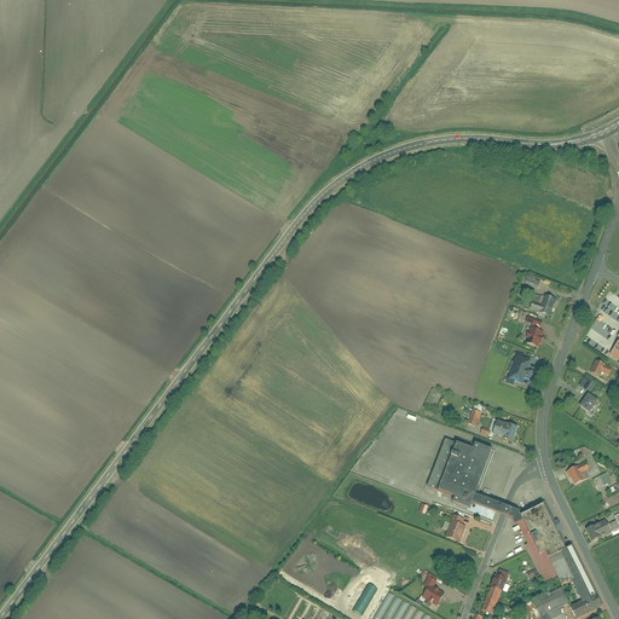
[(541,284),(527,279),(526,285),(538,290),(541,284)]
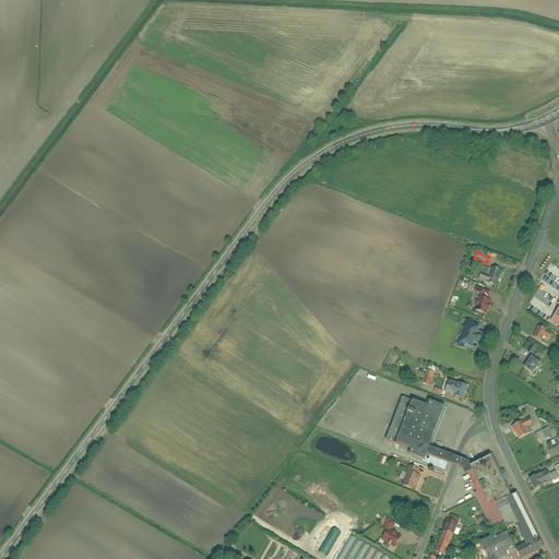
[(487,268),(482,282),(497,287),(502,274),(487,268)]
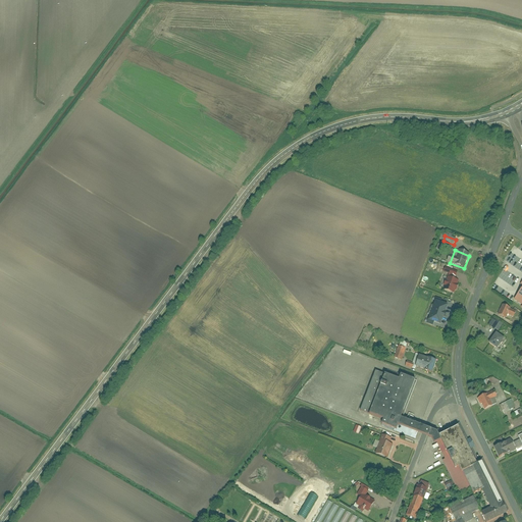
[(444,291),(452,294),(459,273),(445,268),(442,273),(449,275),(444,291)]
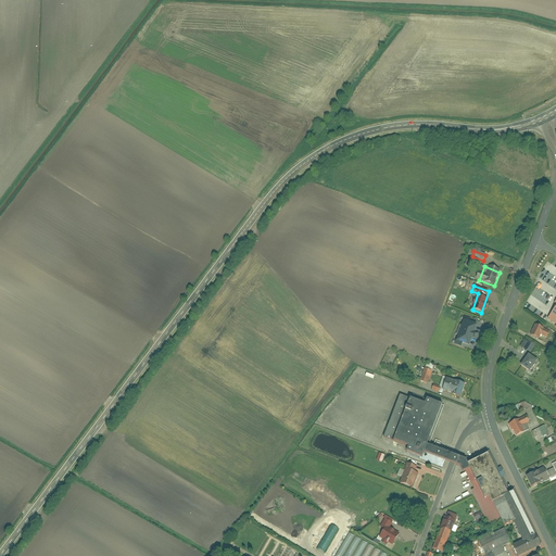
[(470,346),(476,327),(464,324),(458,343),(470,346)]
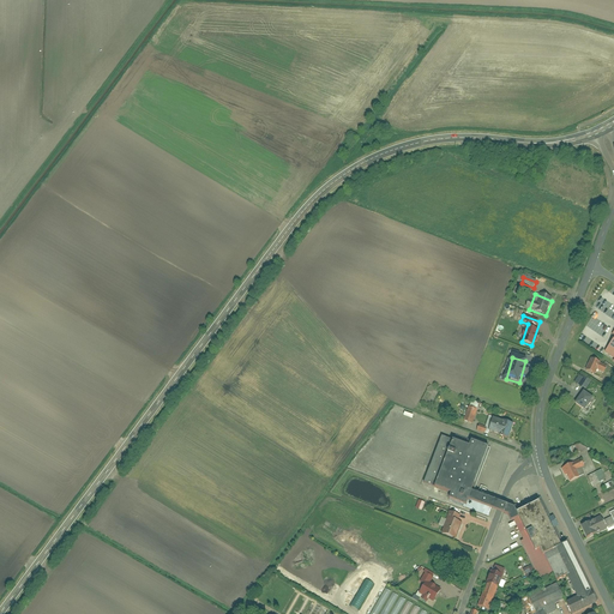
[(602,373),(606,367),(593,359),(585,369),(591,374),(593,375),(597,369),(602,373)]
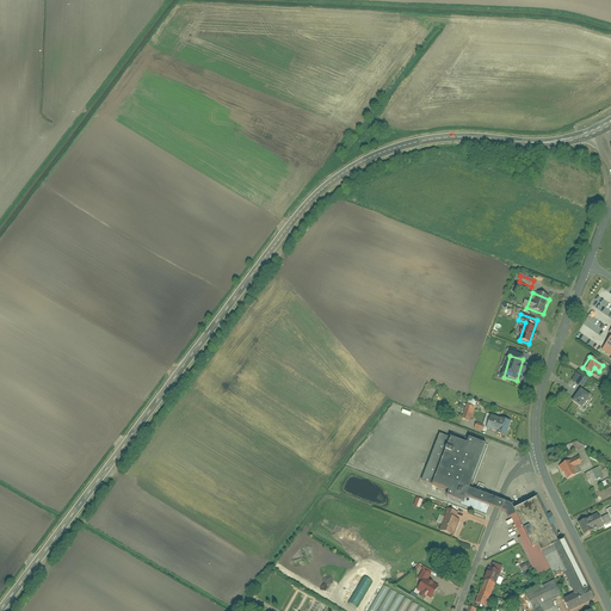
[(582,380),(576,376),(572,383),(576,387),(582,380)]
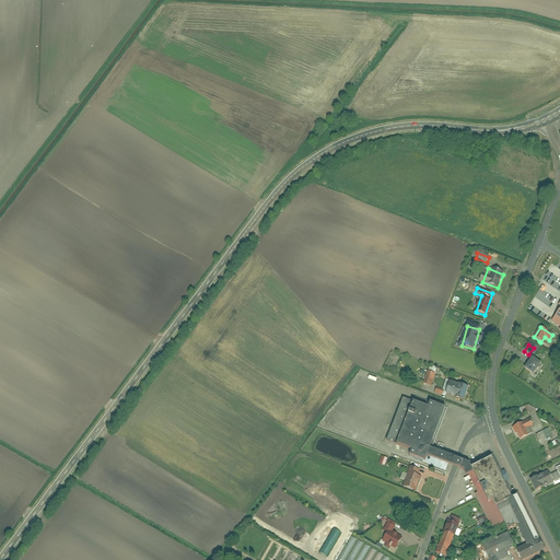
[(531,360),(522,370),(532,377),(539,366),(531,360)]
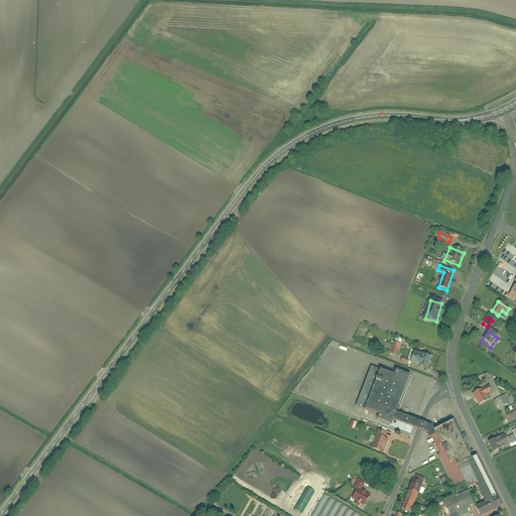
[(393,343),(389,354),(395,356),(399,345),(393,343)]
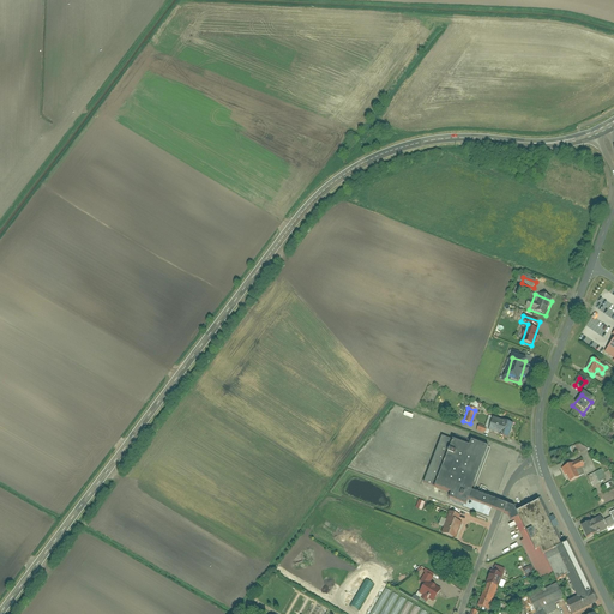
[(492,417),(486,432),(507,440),(513,426),(492,417)]
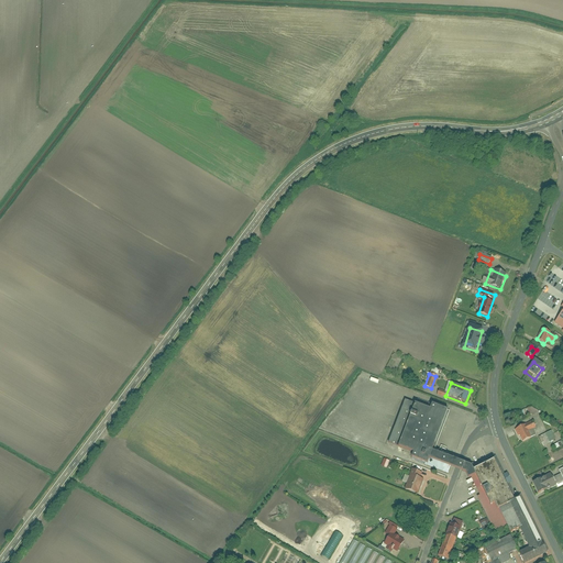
[(454,463),(459,455),(434,445),(451,407),(434,400),(431,406),(409,396),(390,441),(414,451),(411,455),(446,470),(450,461),(454,463)]
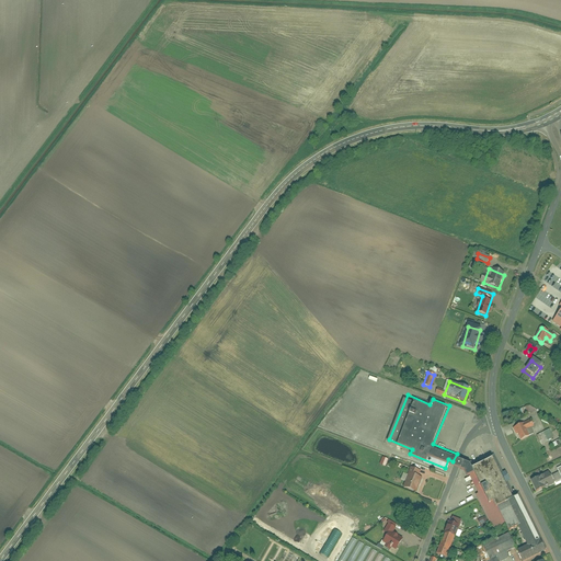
[(519,442),(531,436),(529,431),(533,428),(530,424),(526,426),(525,424),(514,430),(519,442)]
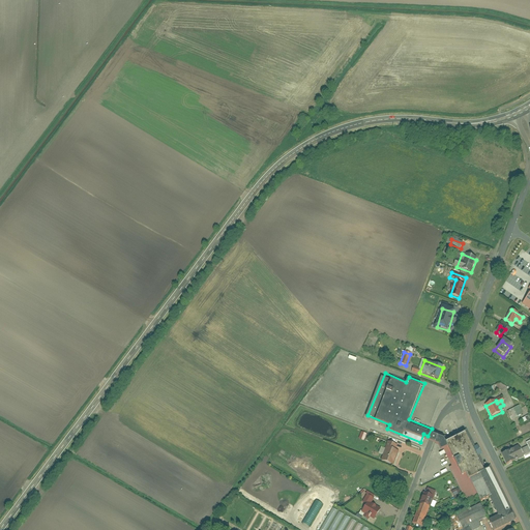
[(519,408),(513,411),(517,418),(523,415),(519,408)]
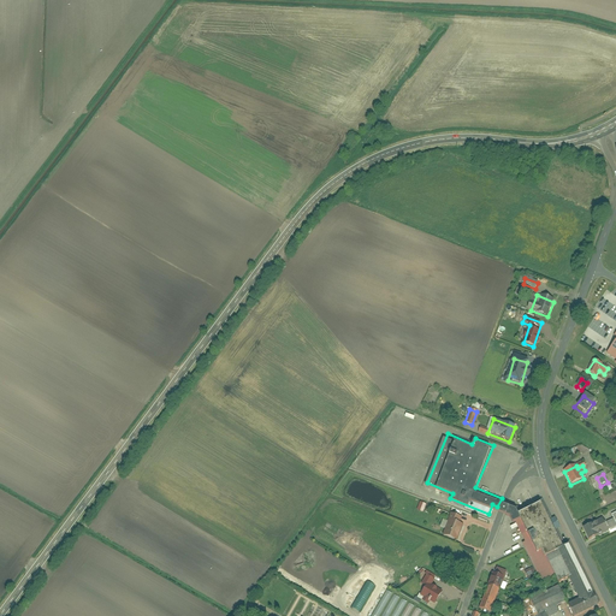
[(505,510),(511,502),(502,498),(497,507),(505,510)]
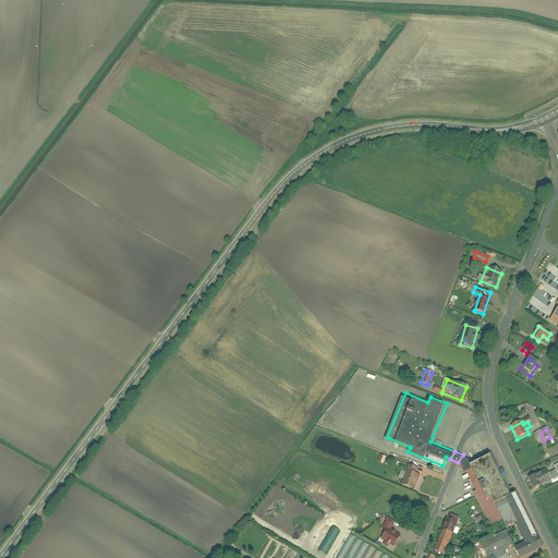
[(463,455),(458,462),(463,464),(465,471),(473,468),(488,499),(492,497),(507,529),(477,543),(484,557),(481,557),(499,557),(508,555),(505,548),(513,545),(519,557),(540,546),(513,489),(509,492),(492,452),(471,462),(468,457),(463,455)]
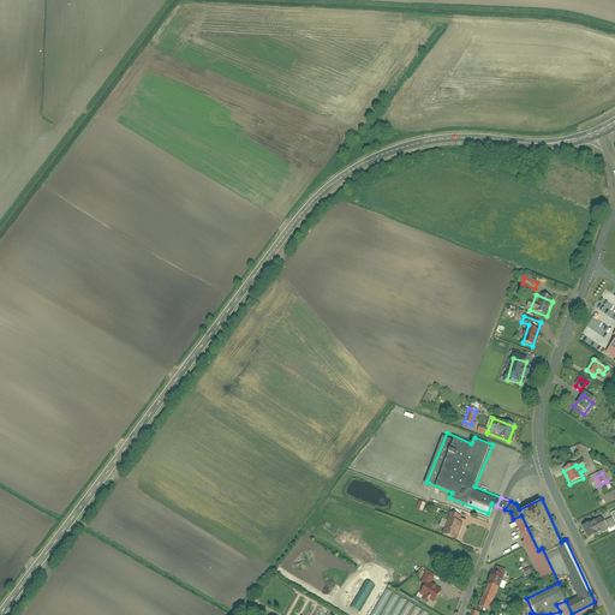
[(416,511),(422,513),(425,505),(418,502),(416,511)]
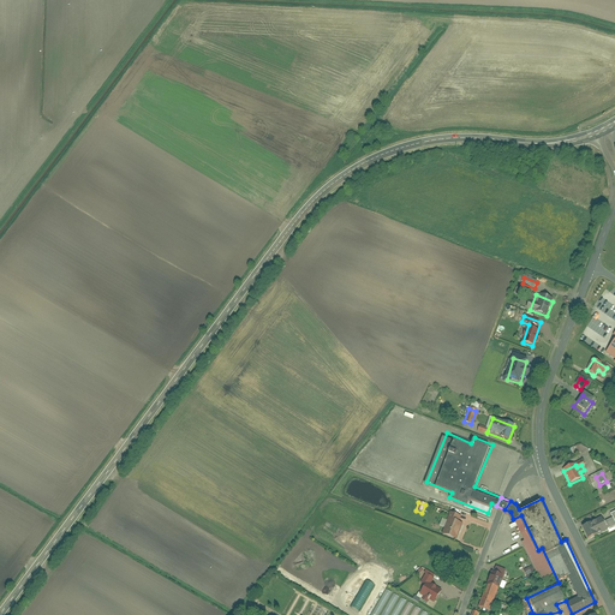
[(579,527),(586,541),(614,526),(614,512),(609,515),(611,519),(602,525),(601,521),(589,527),(587,524),(579,527)]
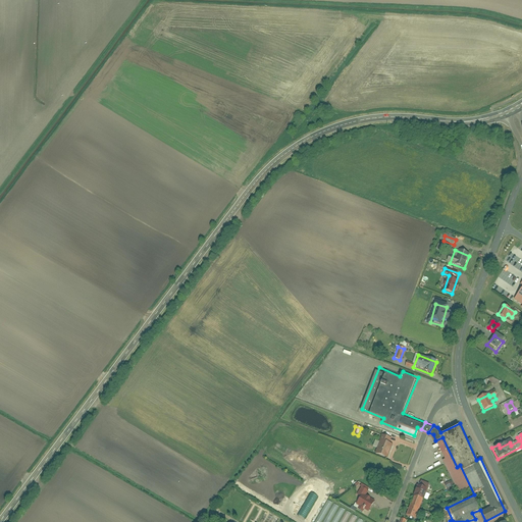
[(380,445),(376,455),(387,459),(392,448),(386,446),(387,440),(380,437),(378,444),(380,445)]
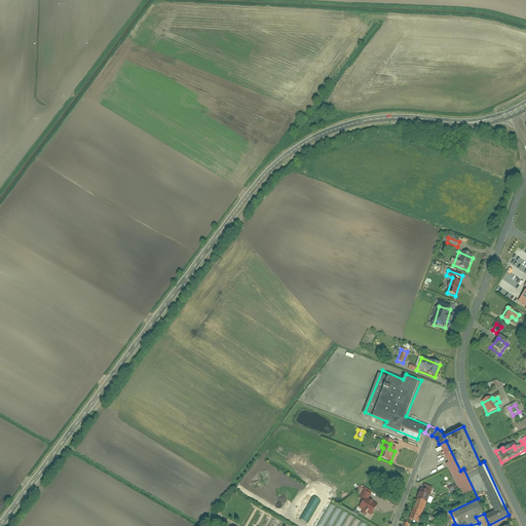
[(369,495),(365,492),(359,501),(362,503),(359,510),(371,517),(377,506),(366,500),(369,495)]
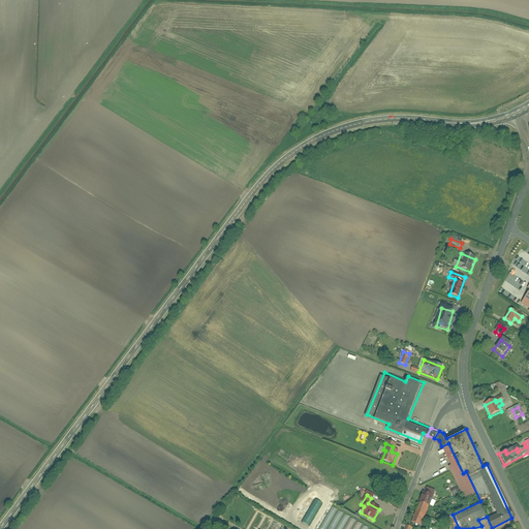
[(432,500),(422,497),(411,525),(421,528),(432,500)]
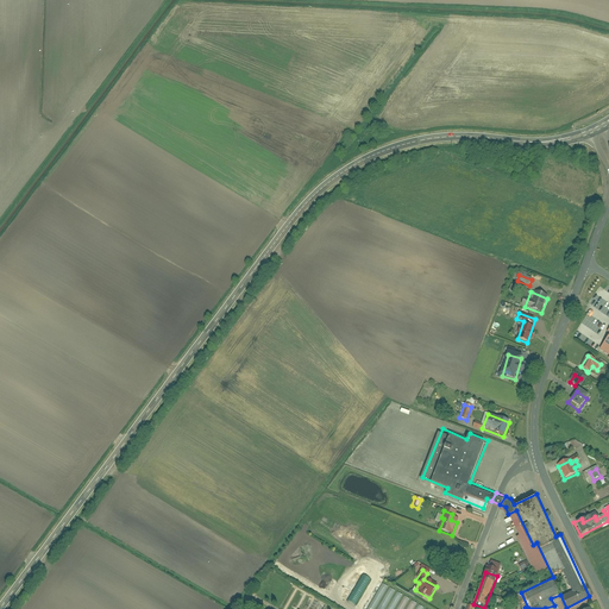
[(360,576),(349,603),(357,607),(369,579),(360,576)]
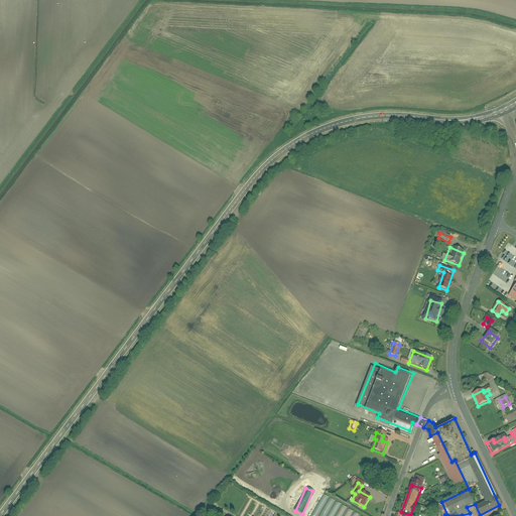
[(316,492),(304,515),(310,515),(321,494),(316,492)]
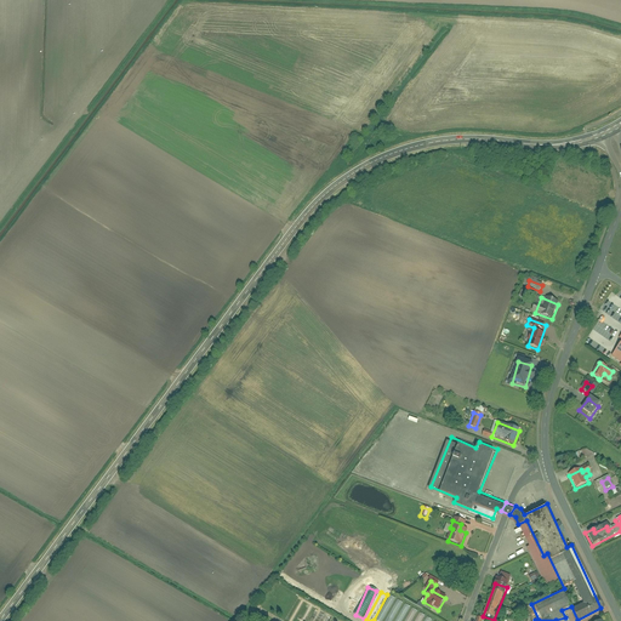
[(388,596),(376,620),(383,620),(394,599),(388,596)]
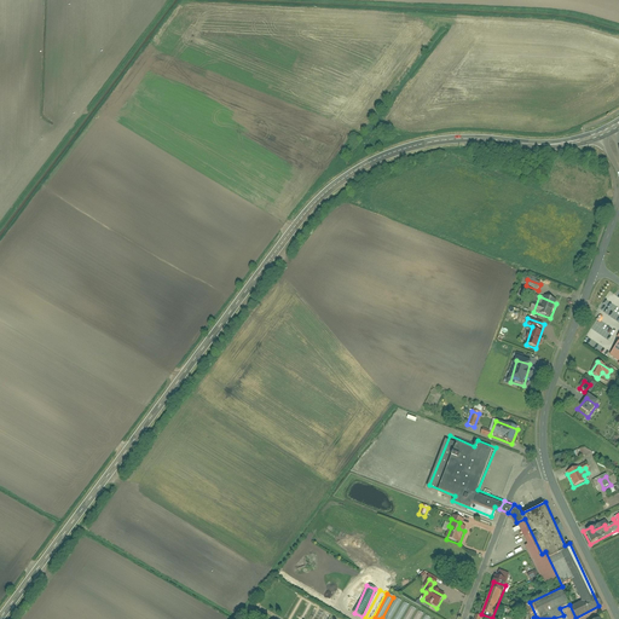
[(395,599),(383,618),(391,618),(401,602),(395,599)]
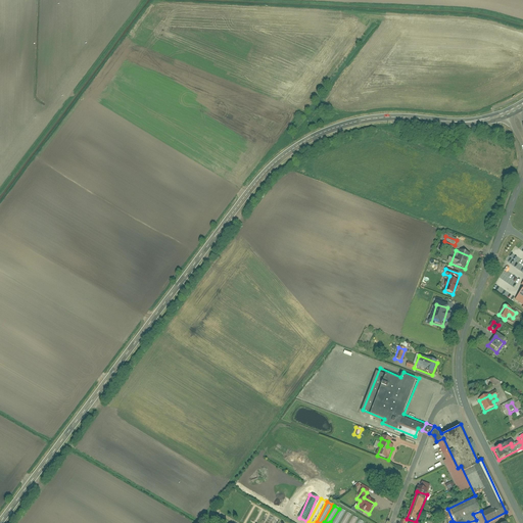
[(340,510),(332,522),(338,522),(344,512),(340,510)]
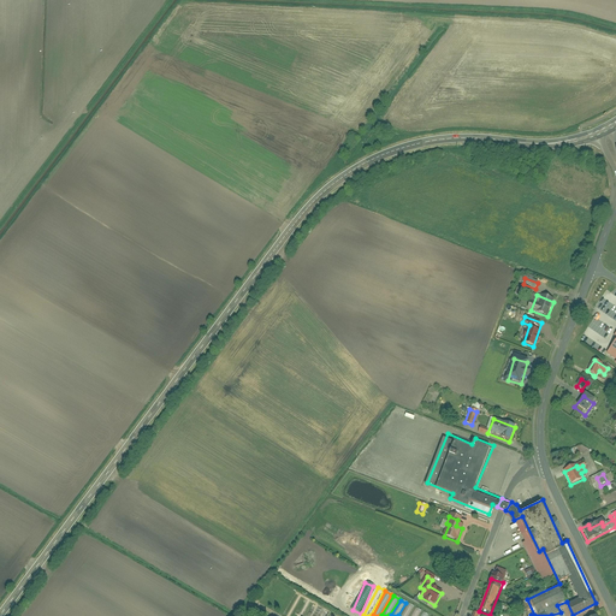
[(408,615),(413,606),(407,604),(401,615),(408,615)]
